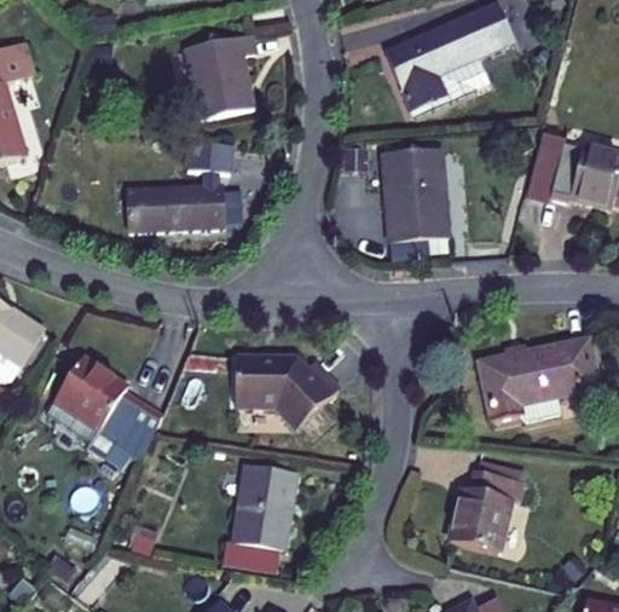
[(417,114),(478,88),(470,69),(482,63),(479,52),(515,36),(499,0),(497,0),(386,47),(411,109),(415,108),(417,114)]
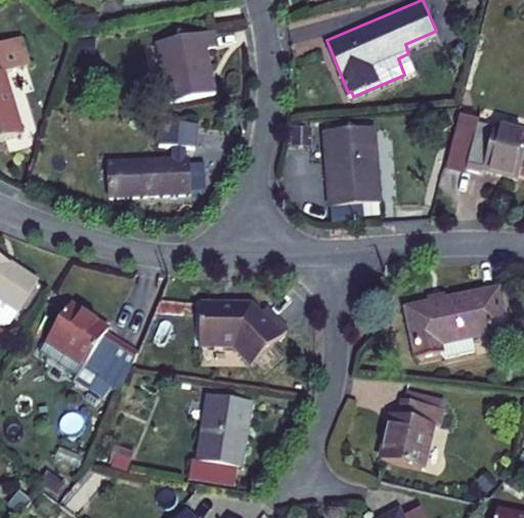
[(217,42),(215,27),(158,38),(170,98),(216,89),(212,73),(210,73),(205,45),(217,42)]
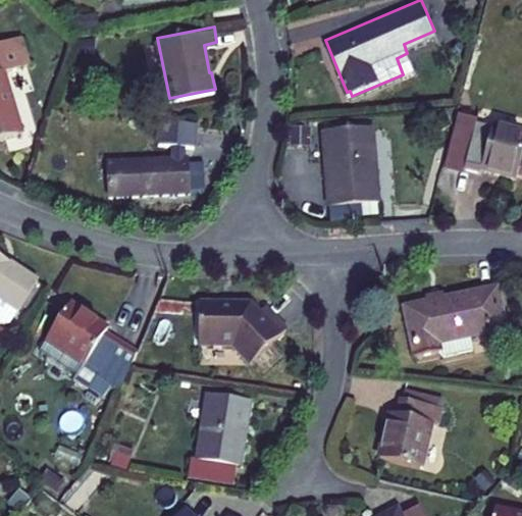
[(93,52),(94,36),(79,35),(76,51),(93,52)]
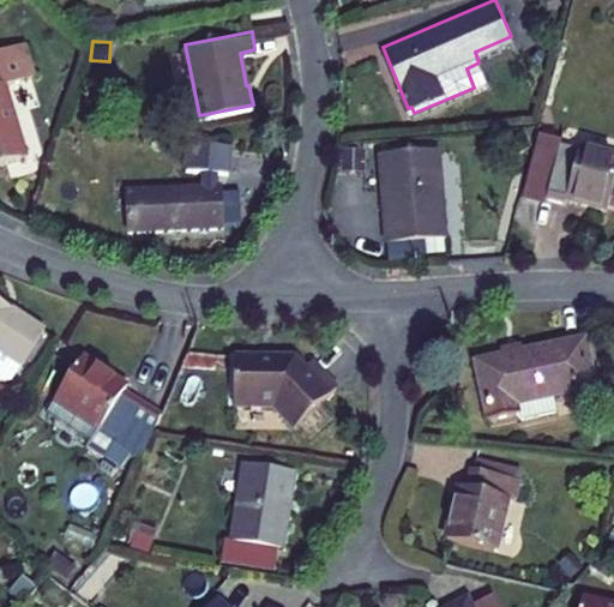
[(0,84),(4,83),(34,74),(25,44),(0,50),(0,84)]
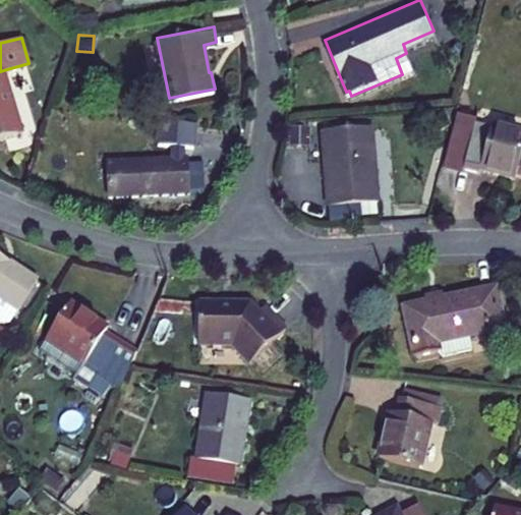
[(396,58),(402,74),(413,69),(406,53),(396,58)]
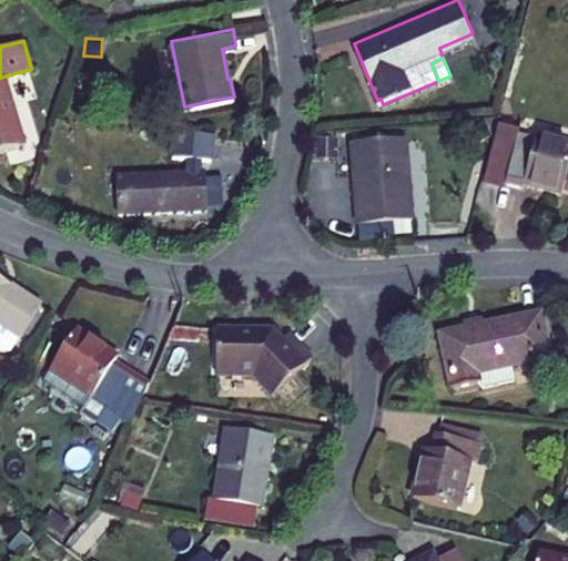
[(0,150),(23,144),(3,77),(0,78),(0,150)]
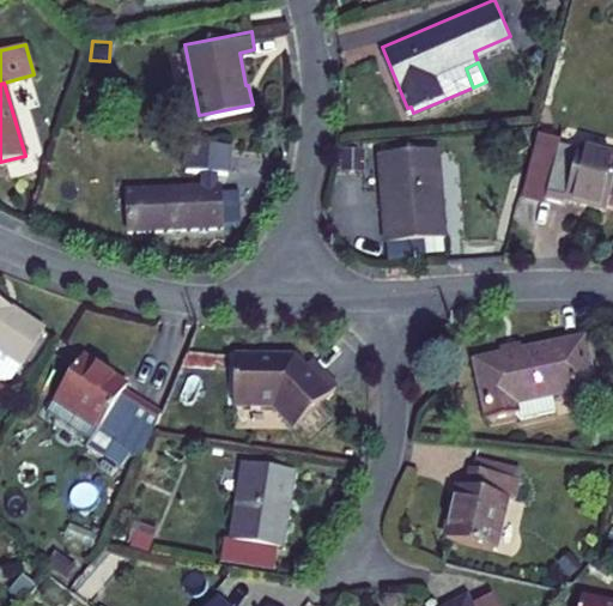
[(522,191),(545,197),(558,143),(536,137),(522,191)]
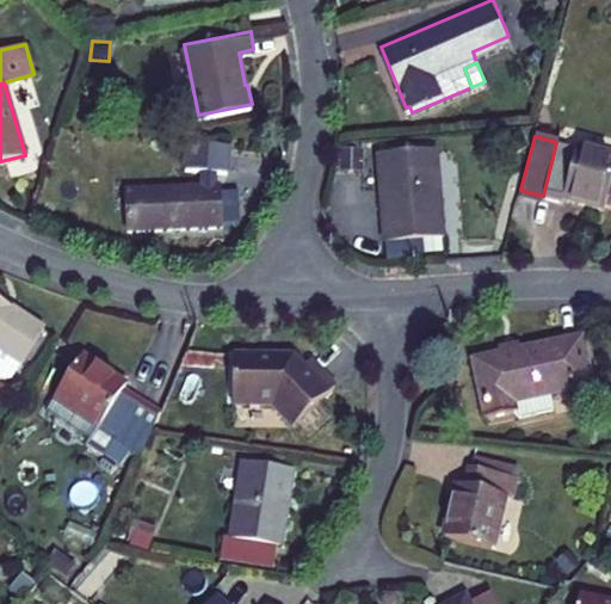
[(201,167),(216,168),(228,168),(230,142),(186,139),(185,166),(201,167)]
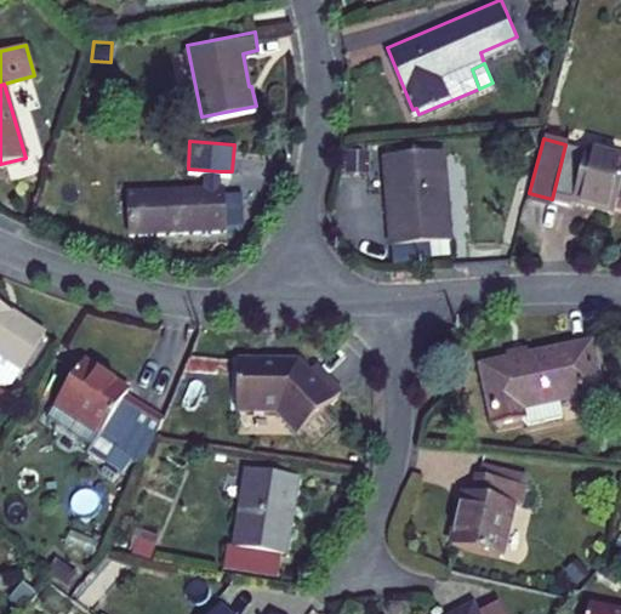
[(573,195),(584,149),(565,145),(552,199),(570,204),(573,195)]
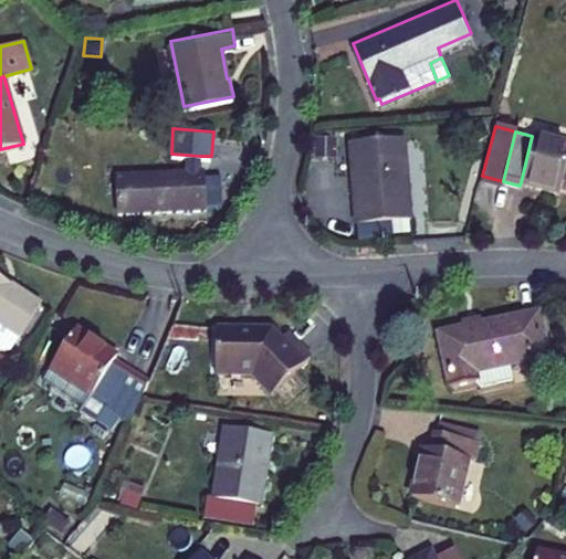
[(399,135),(355,138),(350,138),(357,220),(392,217),(410,215),(405,134),(399,135)]
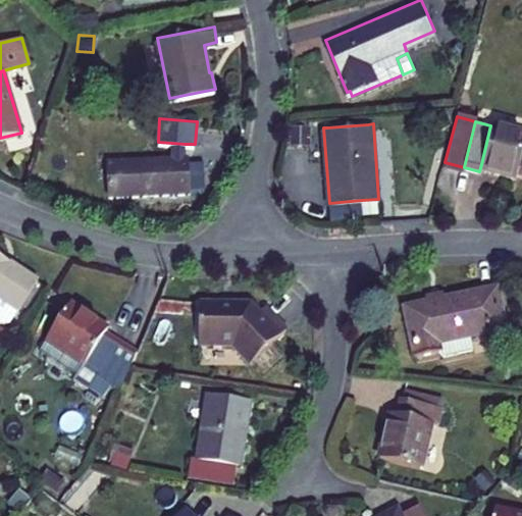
[(481,164),(517,173),(521,154),(521,133),(490,125),(481,164)]
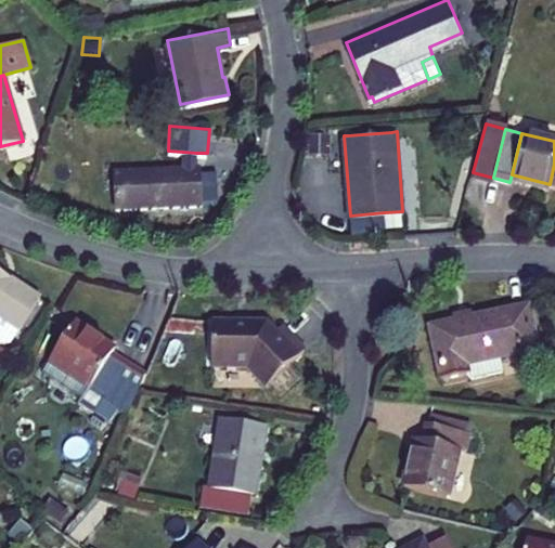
[(195,167),(196,153),(182,152),(182,168),(195,167)]
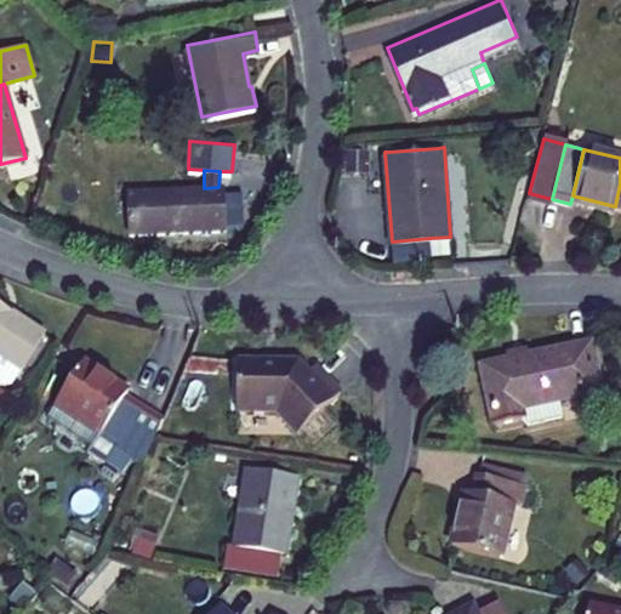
[(223,187),(218,187),(204,188),(129,189),(130,232),(224,231),(223,187)]
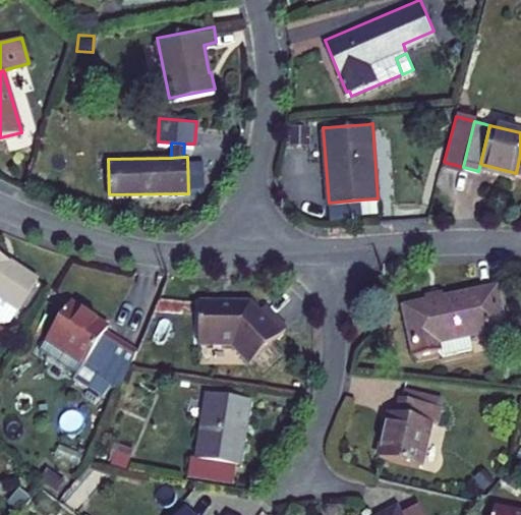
[(362,215),(361,199),(329,203),(330,217),(362,215)]
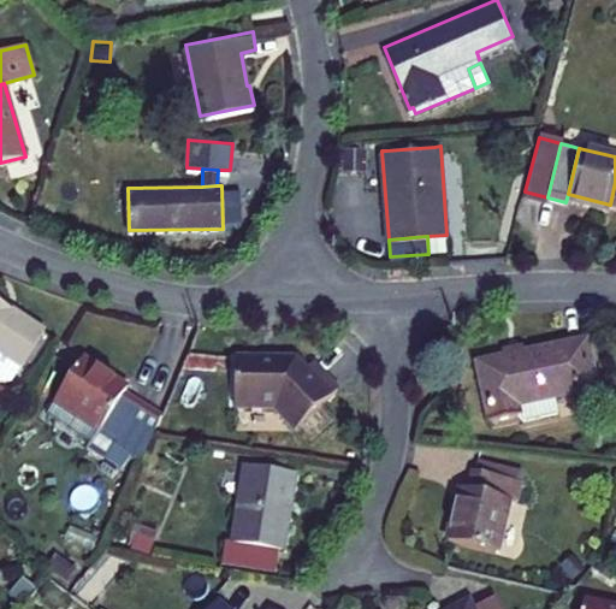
[(0,297),(0,349),(21,364),(45,327),(0,297)]
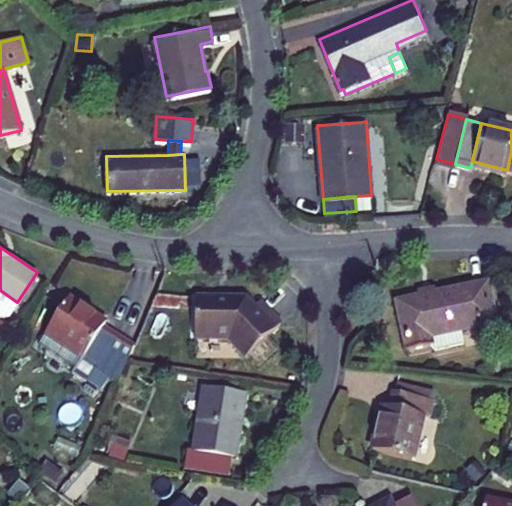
[(435,287),(416,291),(396,295),(406,343),(429,338),(427,328),(492,314),(491,311),(484,279),(484,277),(435,287)]
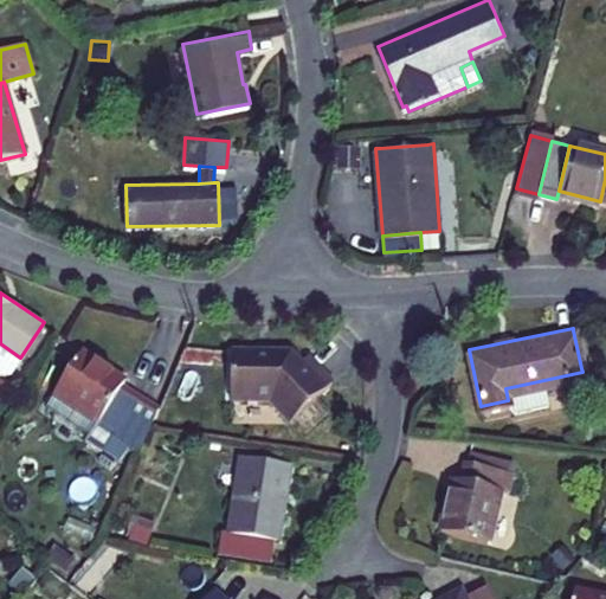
[(573,330),(581,368),(587,367),(579,329),(573,330)]
